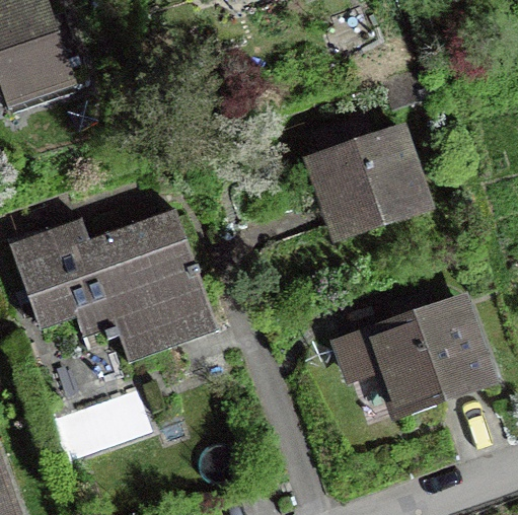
[(0,91),(8,113),(79,88),(48,0),(0,0),(0,91)]
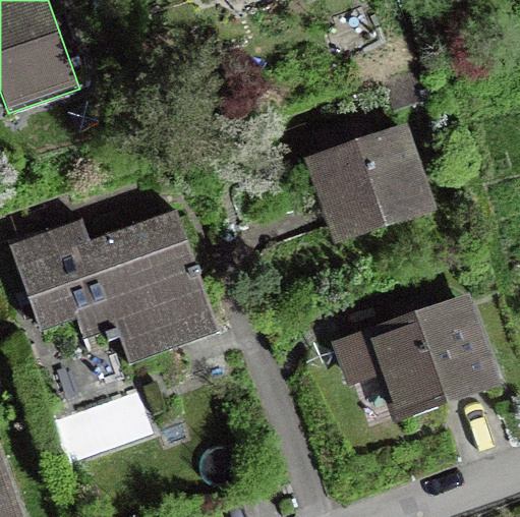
[(390,109),(430,96),(419,64),(380,77),(390,109)]
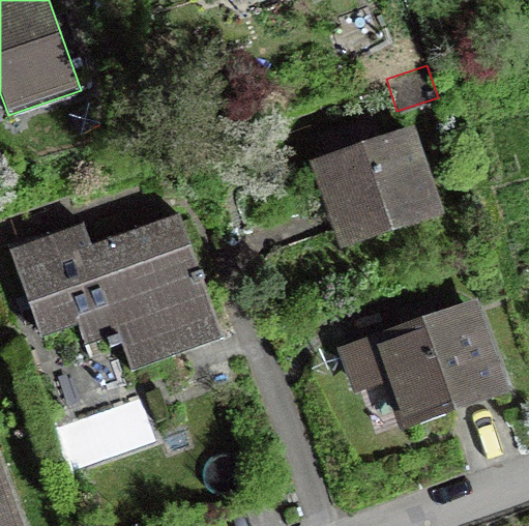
[(325,154),(307,161),(338,251),(444,215),(414,125),(381,136),(375,114),(318,133),(325,154)]
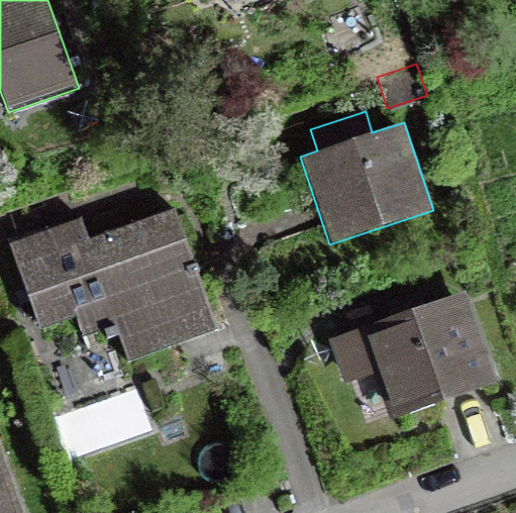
[(478,129),(480,118),(469,117),(468,128),(478,129)]
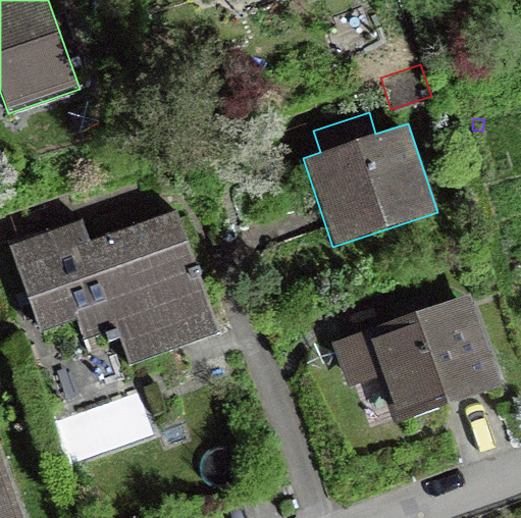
[(82,216),(9,242),(41,332),(76,320),(83,339),(115,327),(127,364),(219,332),(176,208),(90,239),(82,216)]
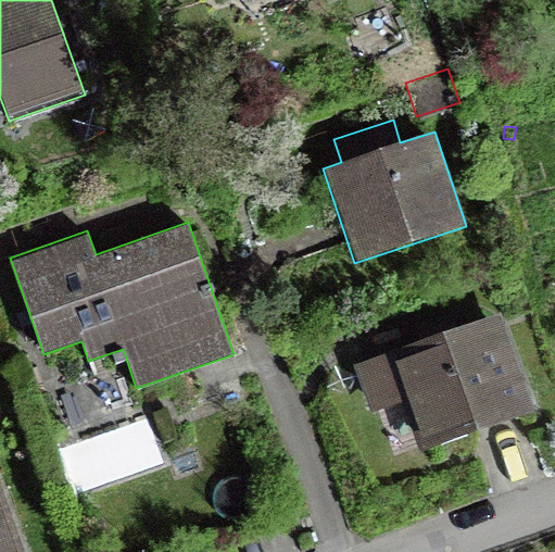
[(317,245),(311,230),(294,238),(301,252),(317,245)]
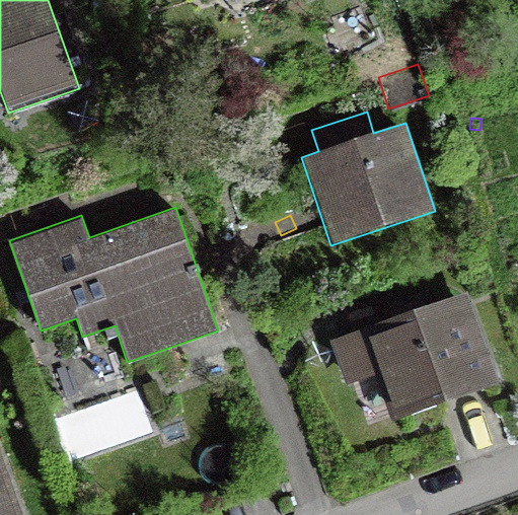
[(392,424),(501,387),(468,291),(329,338),(346,384),(364,377),(374,407),(385,402),(392,424)]
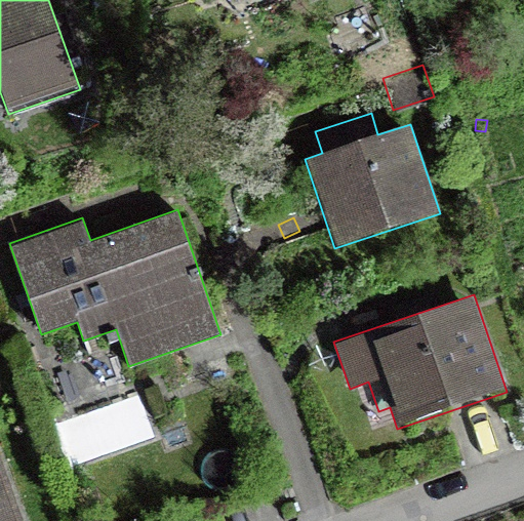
[(75,355),(72,369),(82,379),(96,374),(99,360),(89,351),(75,355)]
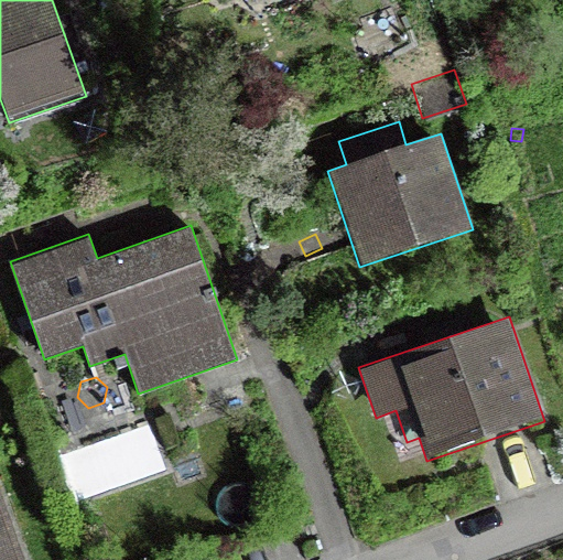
[(0,559),(14,559),(0,519),(0,559)]
